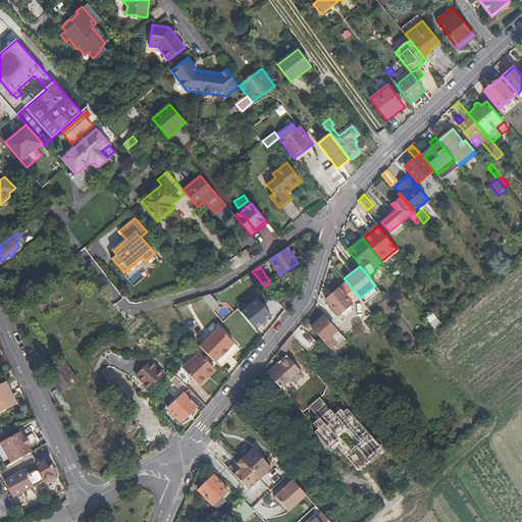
[(241,286),(238,280),(223,291),(226,294),(230,291),(232,293),(241,286)]
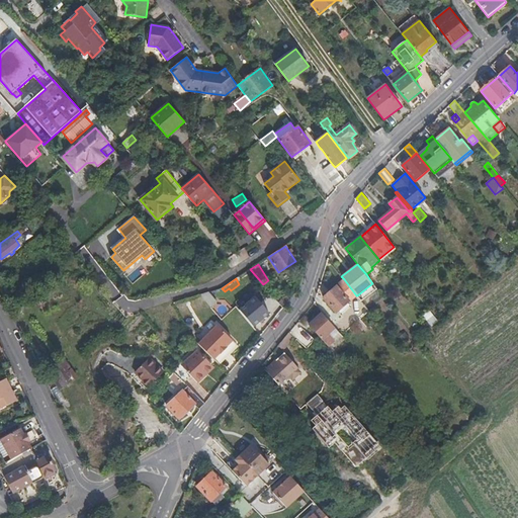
[(356,295),(344,279),(323,297),(337,313),(356,295)]
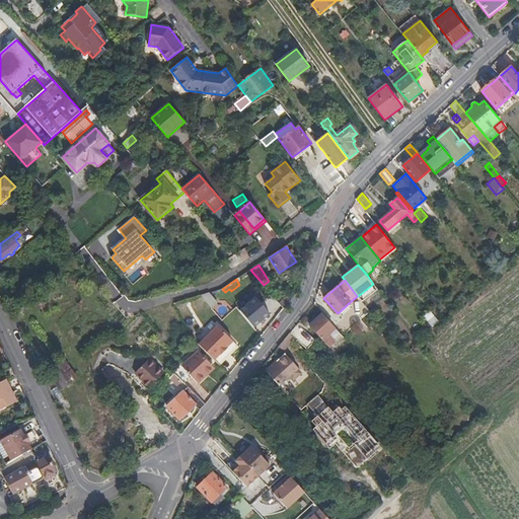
[(378,290),(373,284),(358,296),(362,302),(378,290)]
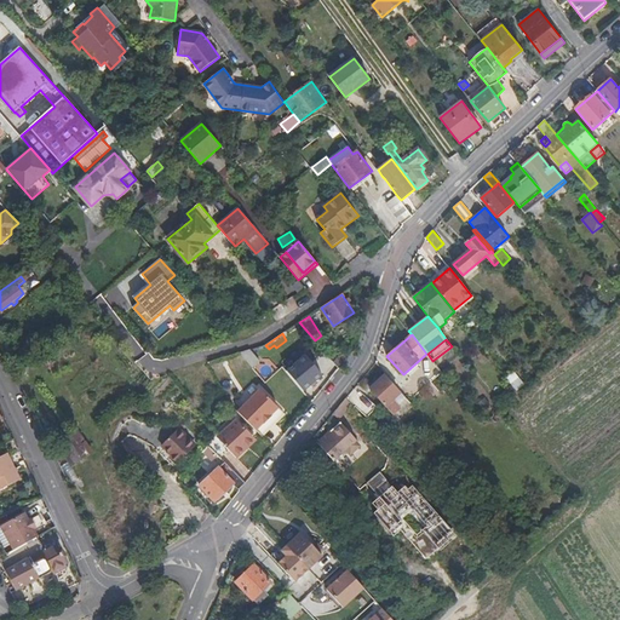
[(260,361),(250,350),(240,352),(253,368),(260,361)]
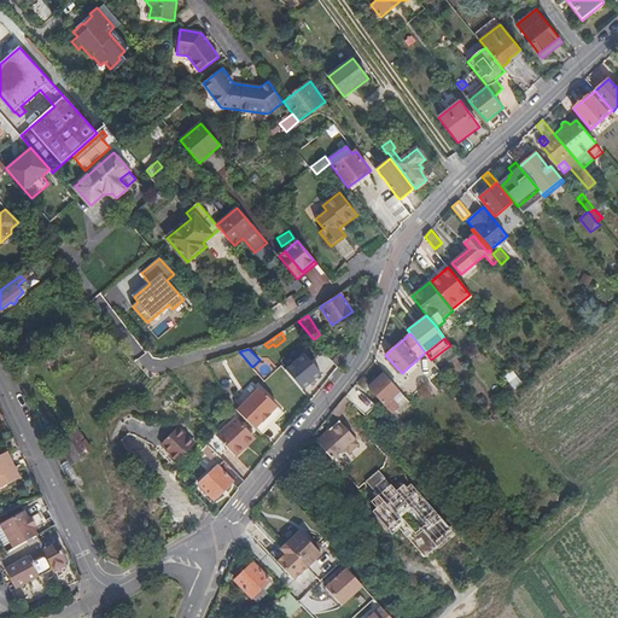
[(338,367),(324,351),(318,356),(333,374),(338,367)]
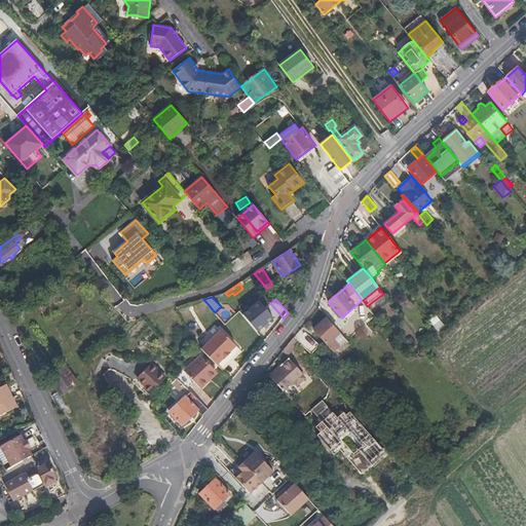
[(274,318),(259,301),(243,314),(258,332),(274,318)]
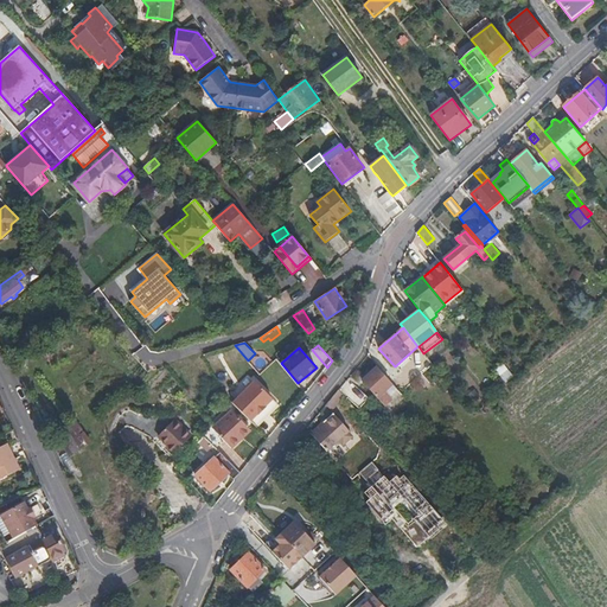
[(504,382),(512,376),(503,363),(494,369),(504,382)]
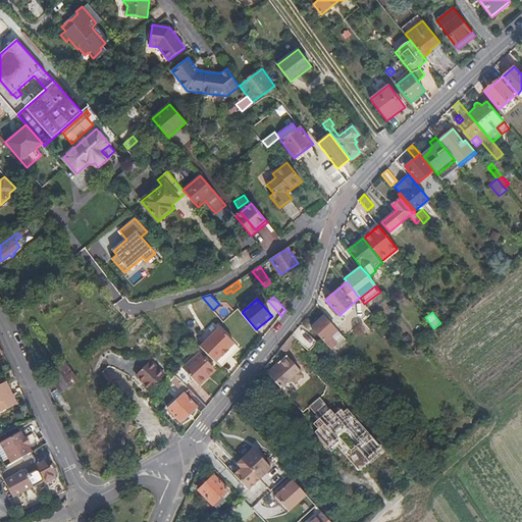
[(323,316),(311,327),(331,350),(344,338),(323,316)]
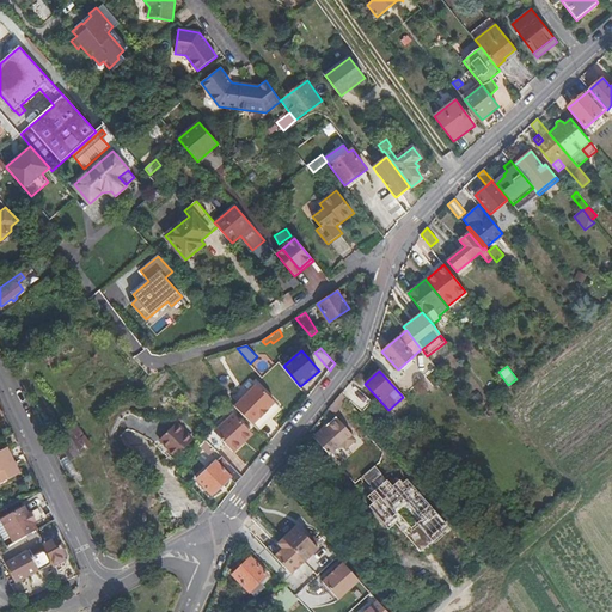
[(373,402),(350,381),(343,391),(350,399),(362,412),(373,402)]
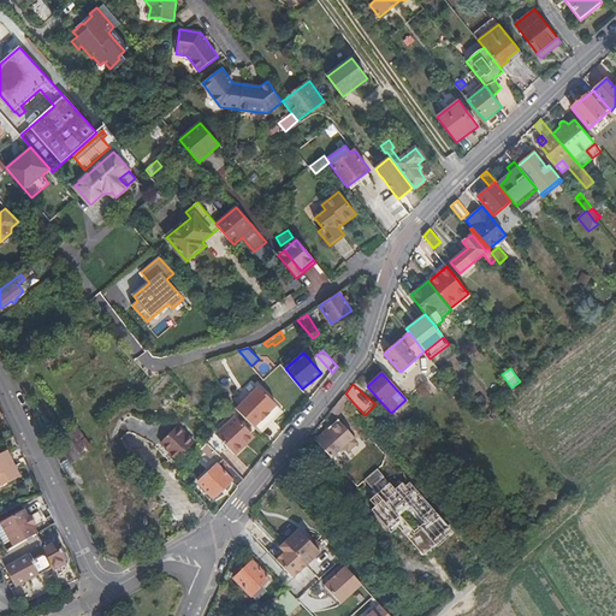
[(236,409),(255,428),(262,421),(270,413),(277,406),(259,386),(236,409)]
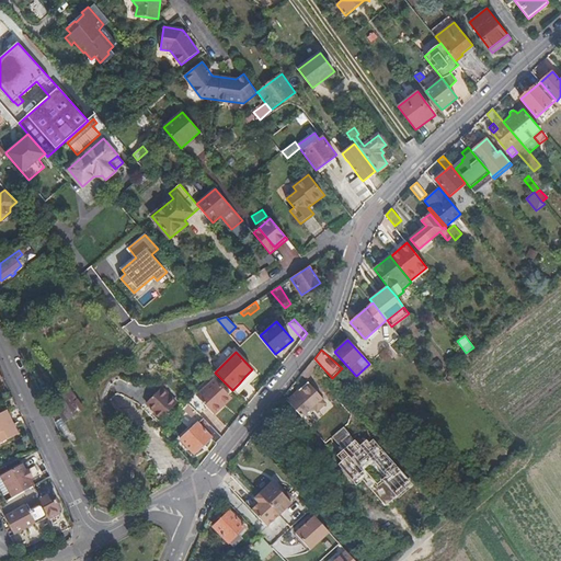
[(319,366),(313,361),(301,375),(308,380),(319,366)]
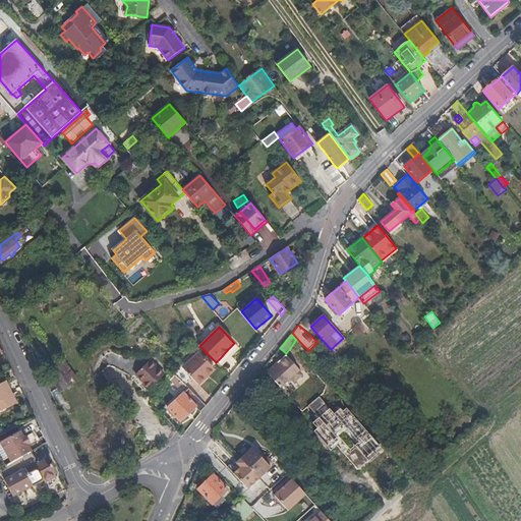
[(216,362),(221,367),(240,348),(234,343),(228,349),(222,356),(216,362)]
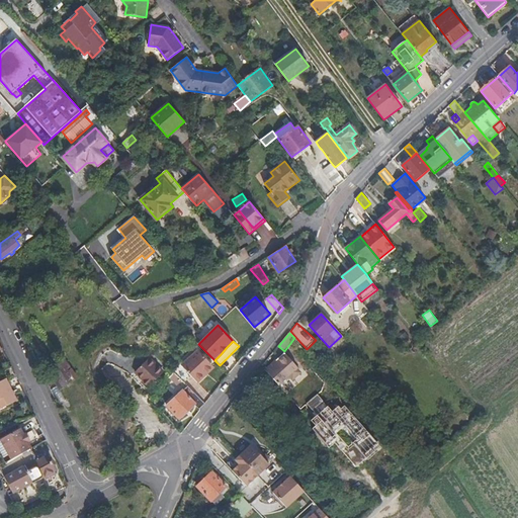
[(63,348),(59,350),(64,358),(65,358),(72,368),(73,367),(63,348)]
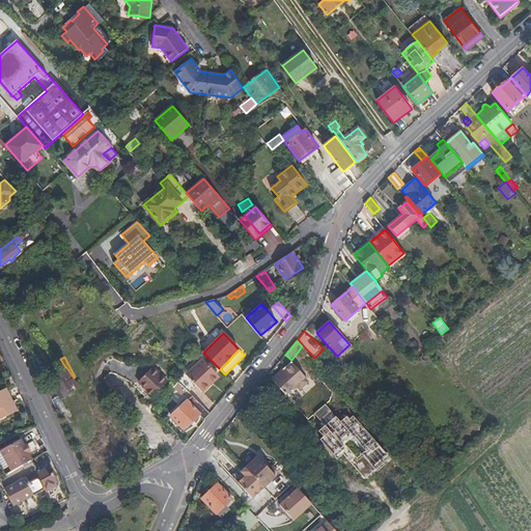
[(185,373),(178,382),(189,392),(196,386),(203,393),(212,384),(210,382),(218,373),(203,358),(186,374),(185,373)]
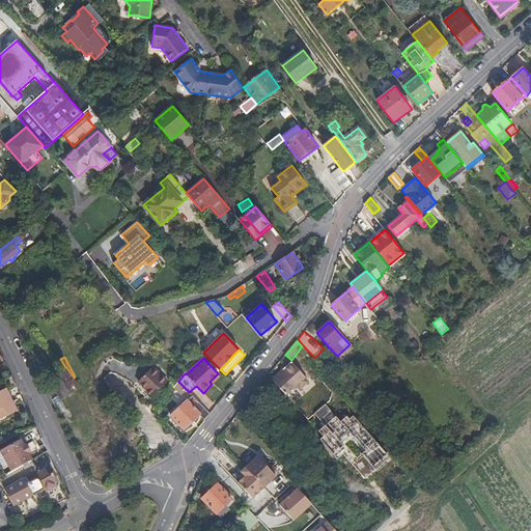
[(291,362),(272,380),(286,395),(296,386),(300,390),(309,382),(305,378),(306,378),(291,362)]
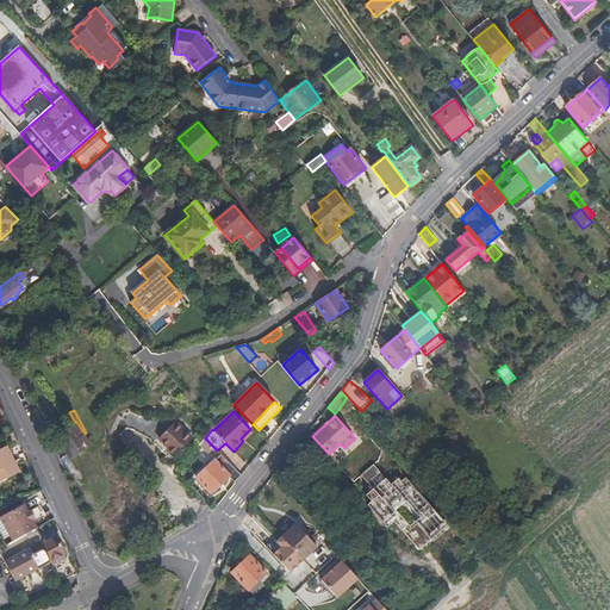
[(56,437),(50,441),(66,462),(92,444),(85,434),(76,422),(75,422),(55,436),(56,437)]
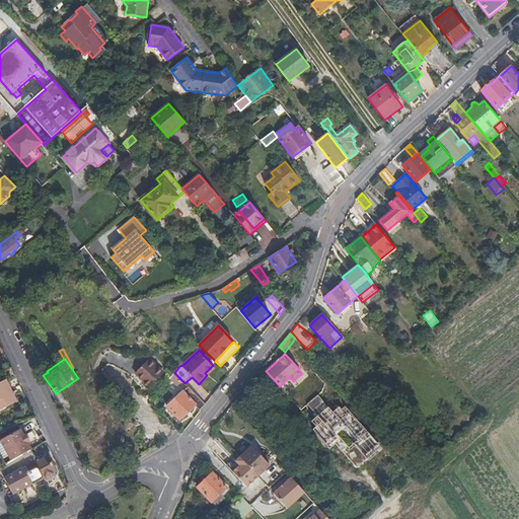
[(164,373),(149,359),(136,373),(146,384),(145,385),(149,388),(164,373)]
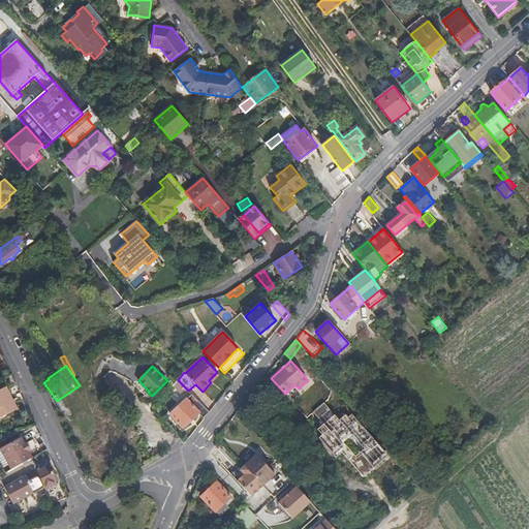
[(217,372),(209,380),(211,382),(219,375),(217,372)]
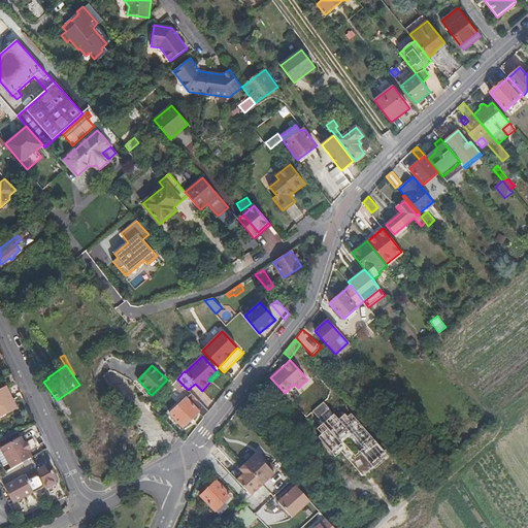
[(177,380),(172,386),(178,391),(183,385),(177,380)]
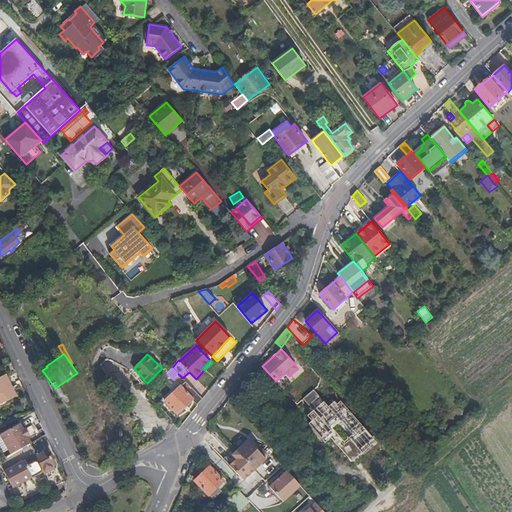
[(0,404),(18,396),(6,374),(0,377),(0,404)]
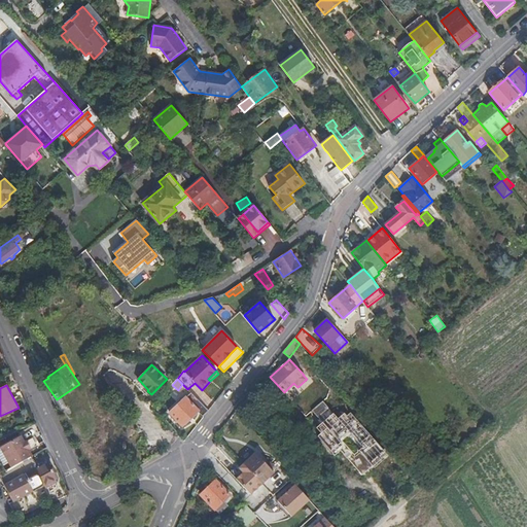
[(191,393),(170,414),(182,427),(199,411),(204,416),(209,411),(191,393)]
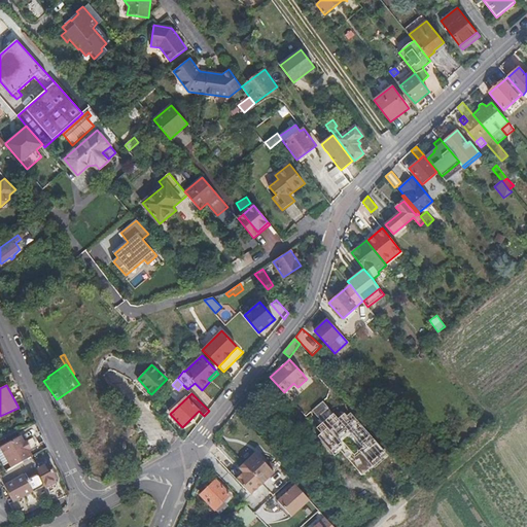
[(349,450),(332,431),(322,441),(338,459),(349,450)]
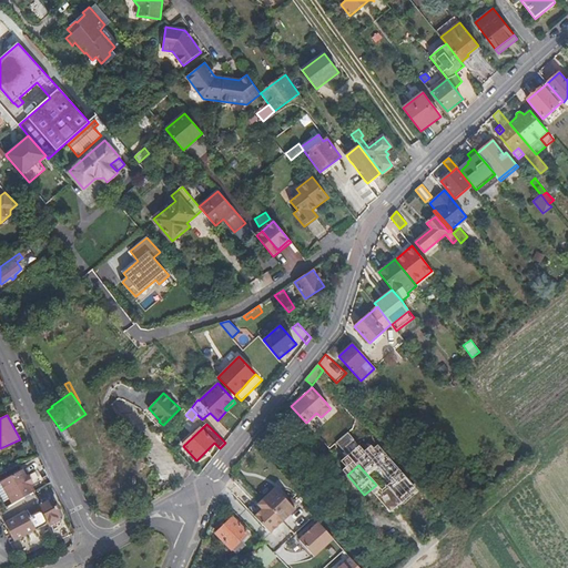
[(0,483),(12,505),(36,492),(32,485),(34,484),(28,473),(26,474),(23,469),(0,483)]
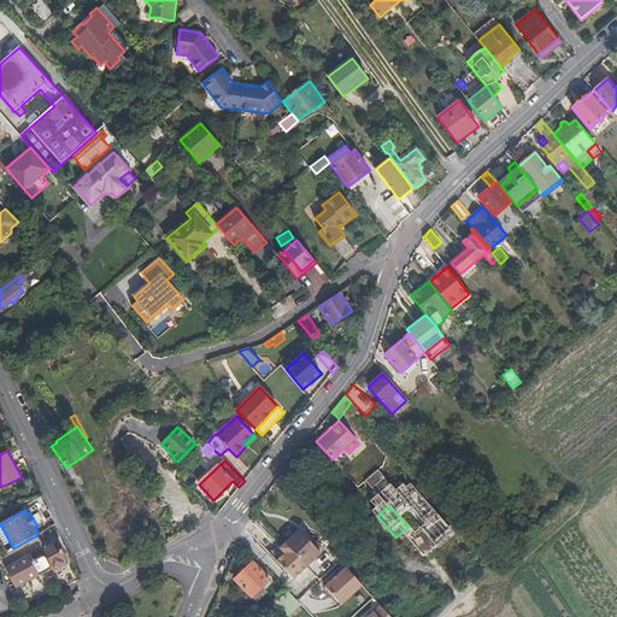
[(322,553),(305,535),(300,530),(281,548),(286,553),(277,562),(294,580),(322,553)]
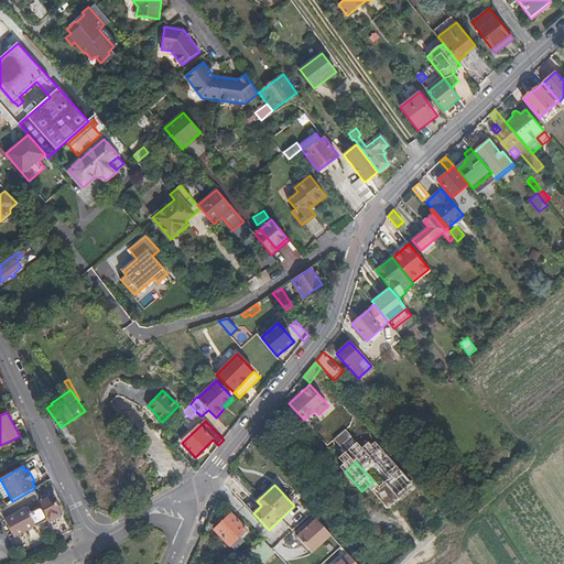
[(62,512),(53,496),(42,501),(35,488),(12,501),(0,507),(0,510),(14,538),(46,521),(47,518),(49,520),(62,512)]
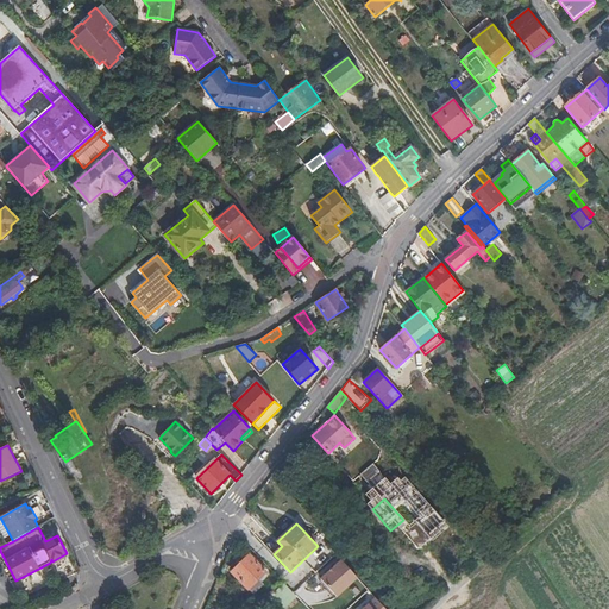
[(250,554),(232,571),(253,594),(264,584),(259,579),(267,572),(250,554)]
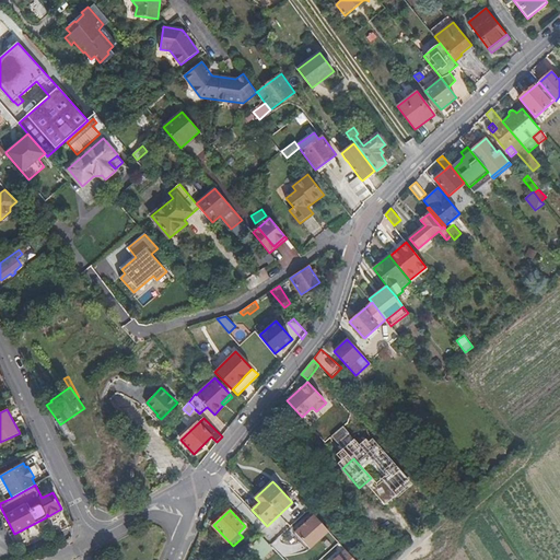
[(314,515),(295,533),(310,549),(329,532),(314,515)]
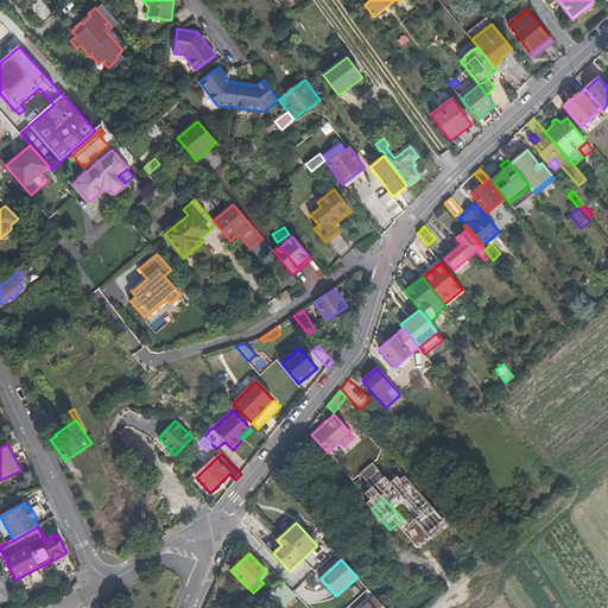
[(282,607),(297,595),(284,582),(260,605),(263,607),(282,607)]
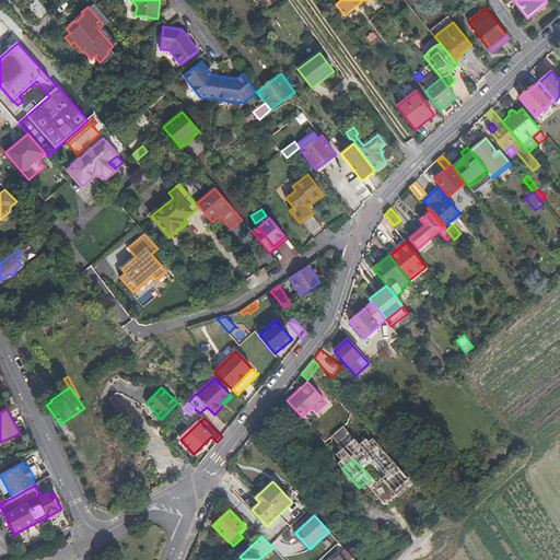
[(233,559),(240,555),(235,548),(224,558),(225,559),(233,559)]
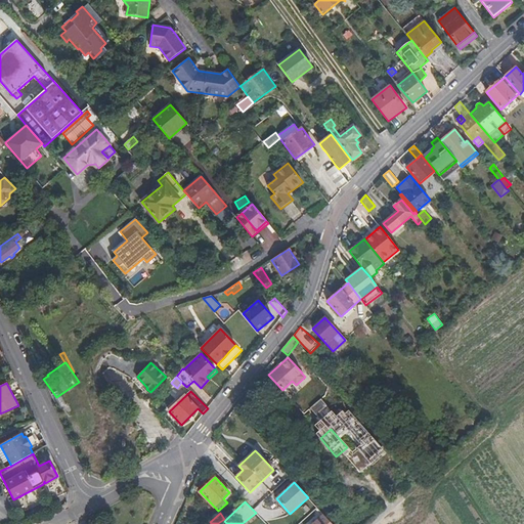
[(332,523),(322,514),(311,523),(332,523)]
